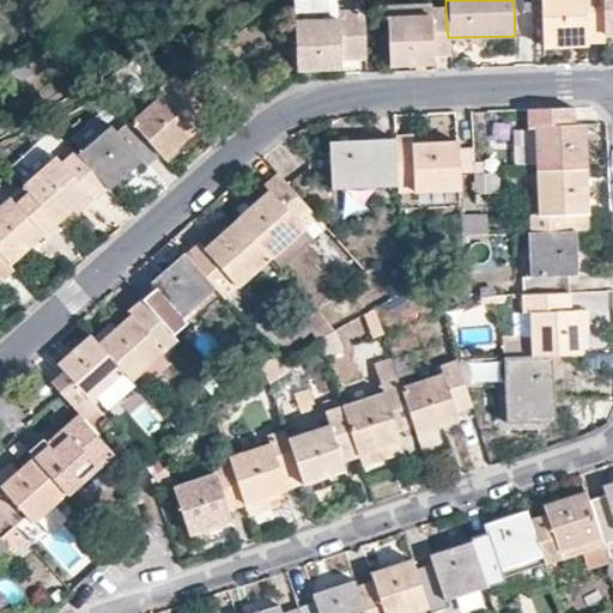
[(600,0),(539,0),(541,35),(586,34),(586,41),(602,41),(601,32),(600,0)]
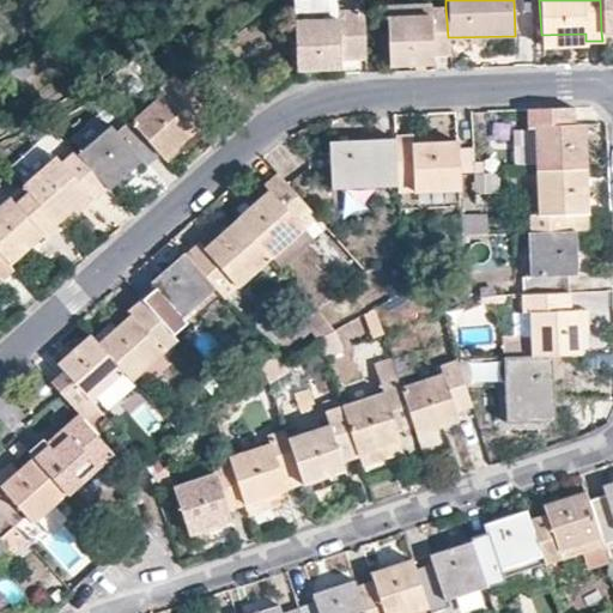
[(612,0),(600,0),(601,32),(612,31),(612,0)]
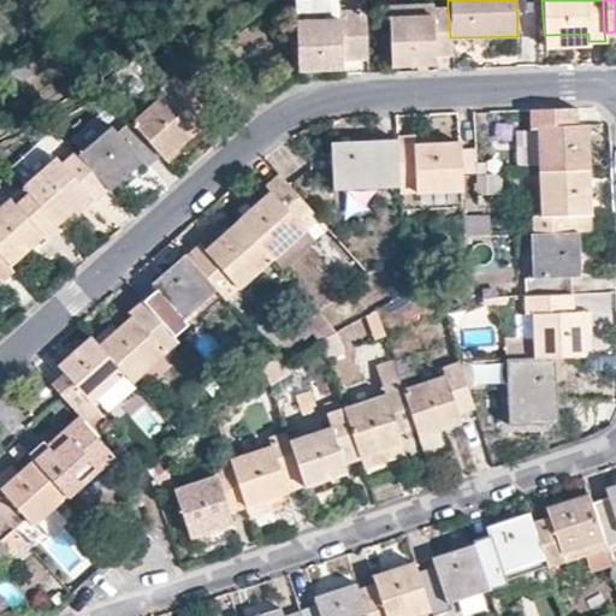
[(339,19),(339,13),(338,1),(294,4),(294,22),(339,19)]
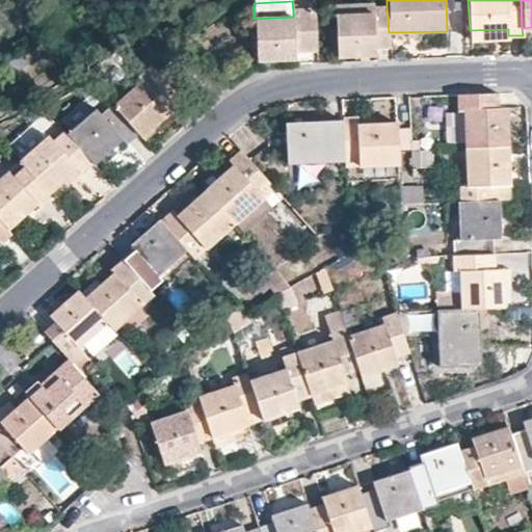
[(335,4),(335,16),(374,14),(373,7),(373,3),(335,4)]
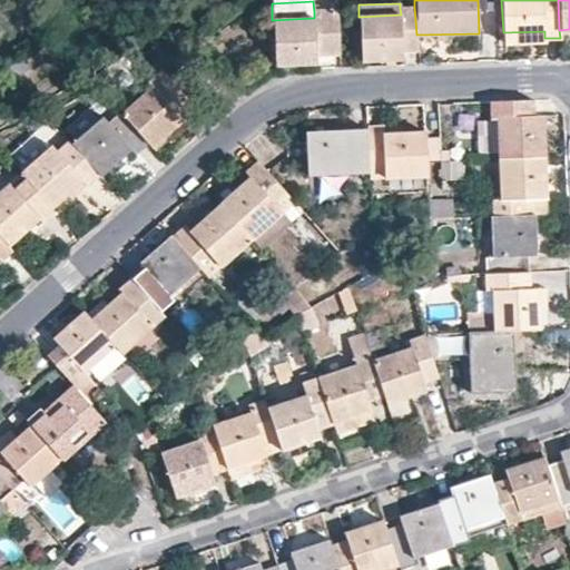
[(402,51),(416,50),(416,35),(414,7),(400,8),(401,15),(359,17),(361,60),(402,58),(402,51)]
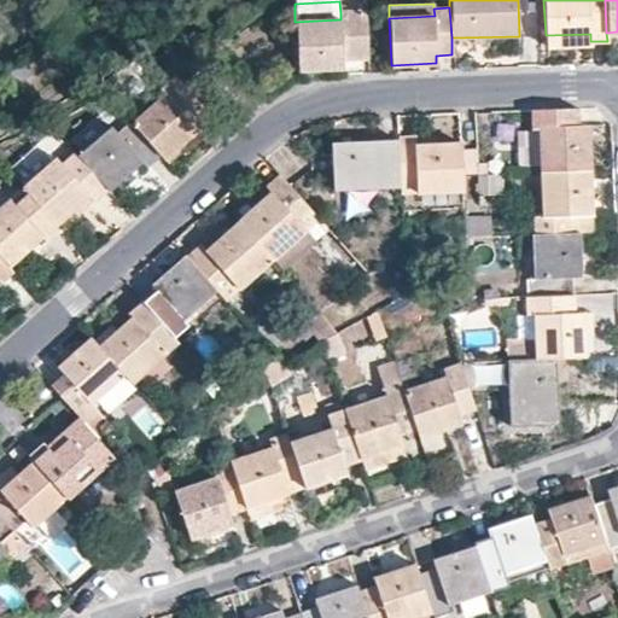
[(368,57),(366,12),(340,13),(340,19),(295,22),(297,69),(342,68),(340,58),(368,57)]
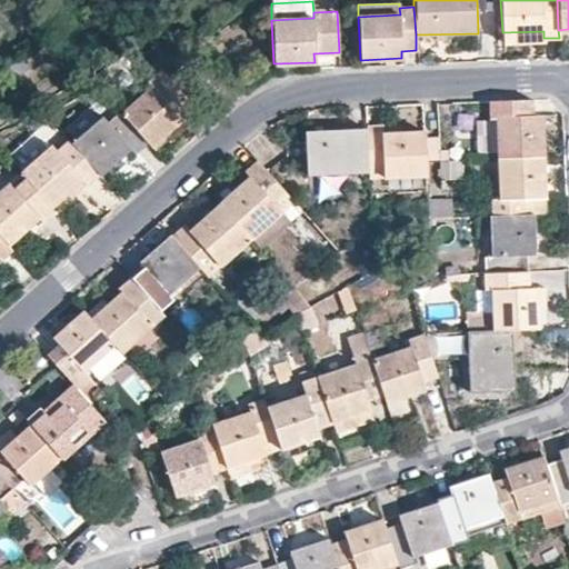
[(502,32),(502,42),(543,41),(543,38),(543,31),(502,32)]
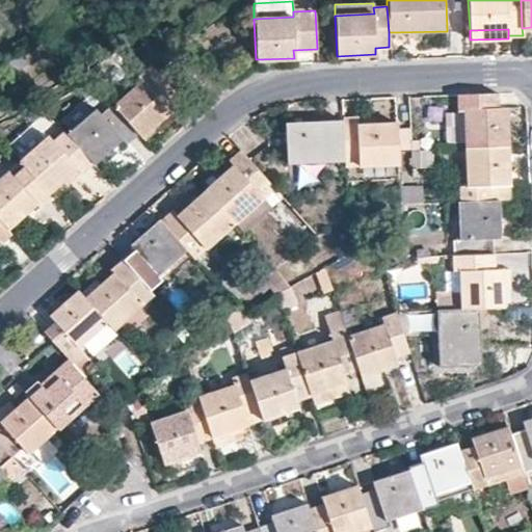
[(175,95),(149,67),(137,76),(141,81),(113,105),(137,133),(140,136),(168,111),(163,105),(175,95)]
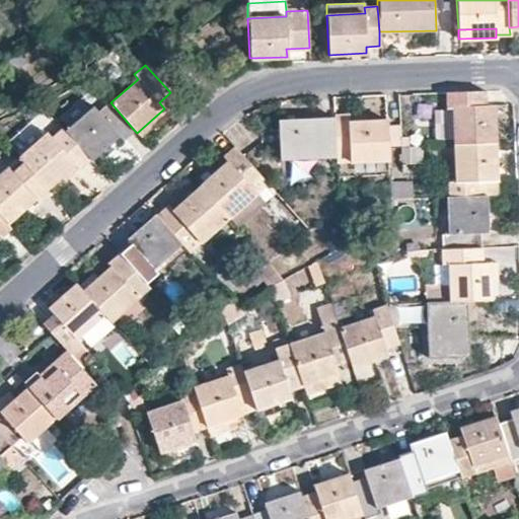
[(484,90),(446,91),(446,106),(454,106),(455,143),(494,142),(492,105),(485,105),(484,90)]
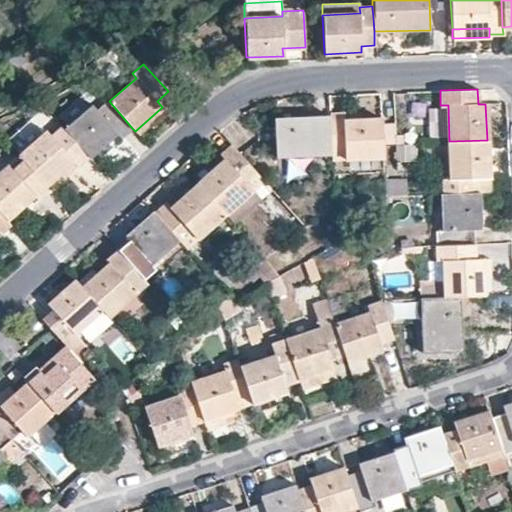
[(109,101),(107,100),(96,109),(91,104),(63,127),(86,154),(90,158),(118,134),(121,138),(132,128),(109,101)]
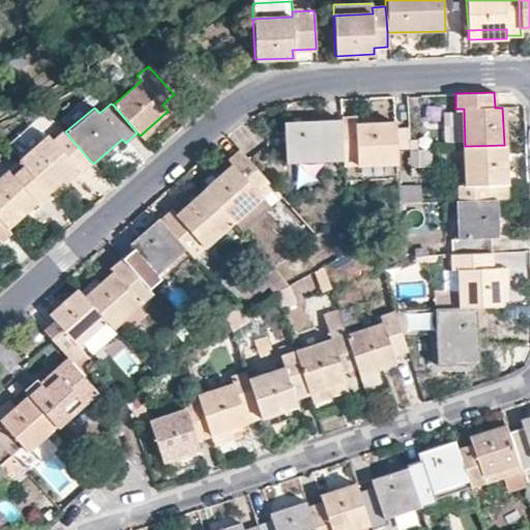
[(393,149),(392,123),(357,124),(355,117),(340,117),(340,120),(342,159),(342,165),(394,163),(393,149)]
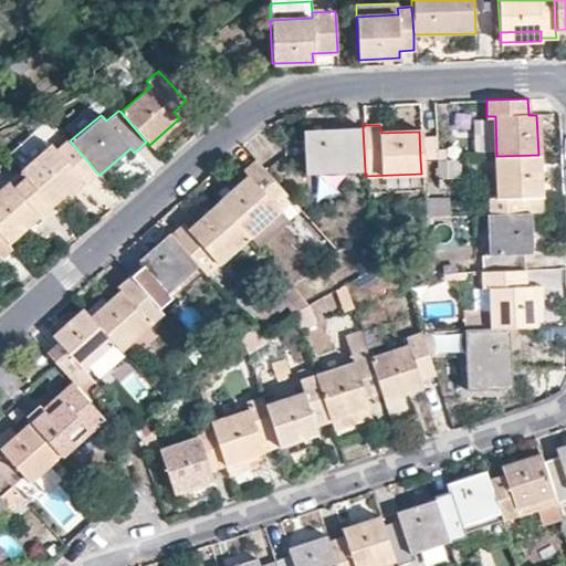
[(365,170),(363,128),(303,130),(304,173),(365,170)]
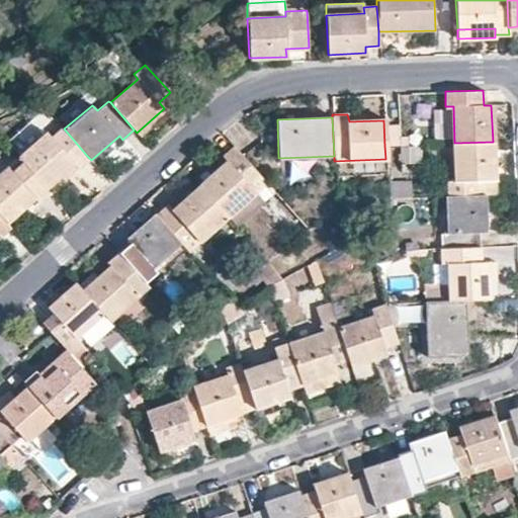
[(45,133),(17,157),(45,187),(72,163),(76,166),(87,156),(64,128),(62,127),(50,138),(45,133)]
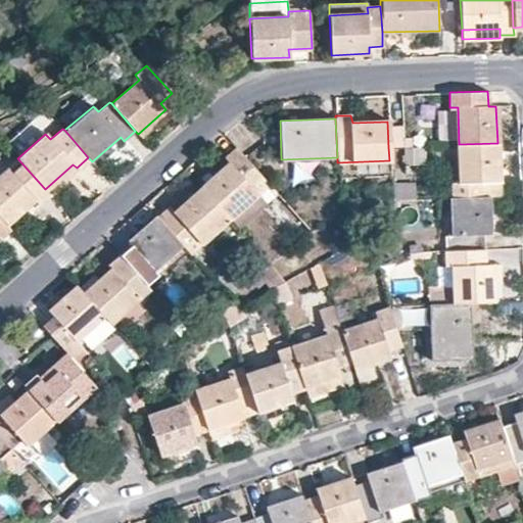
[(497,143),(459,144),(461,181),(454,181),(454,198),(489,196),(491,196),(490,180),(498,180),(497,143)]
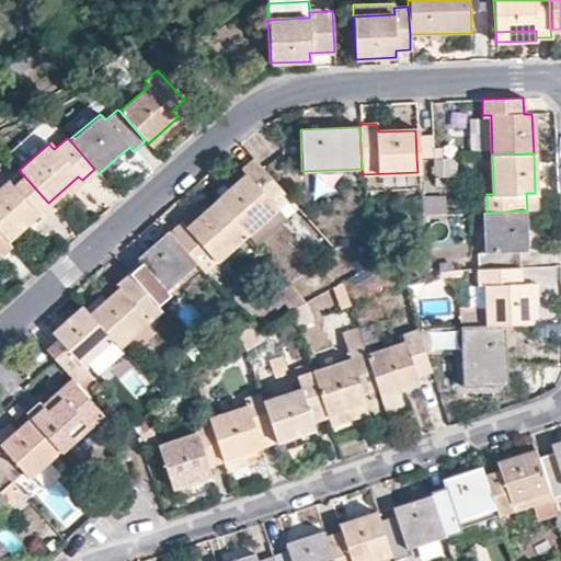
[(442,157),(433,157),(434,178),(443,178),(442,157)]
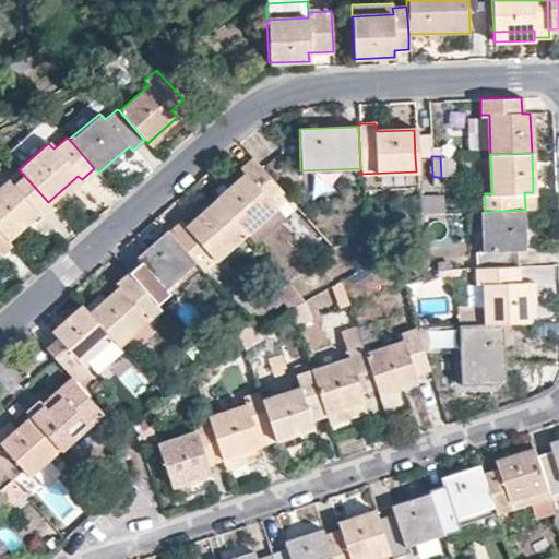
[(287,200),(253,162),(241,171),(247,178),(217,205),(246,237),(287,200)]
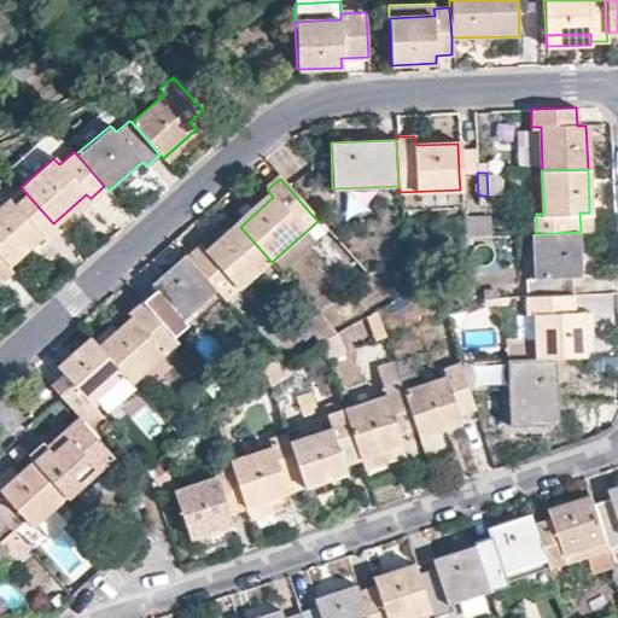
[(21,187),(0,204),(0,257),(6,264),(24,249),(40,234),(45,240),(58,228),(53,223),(21,187)]
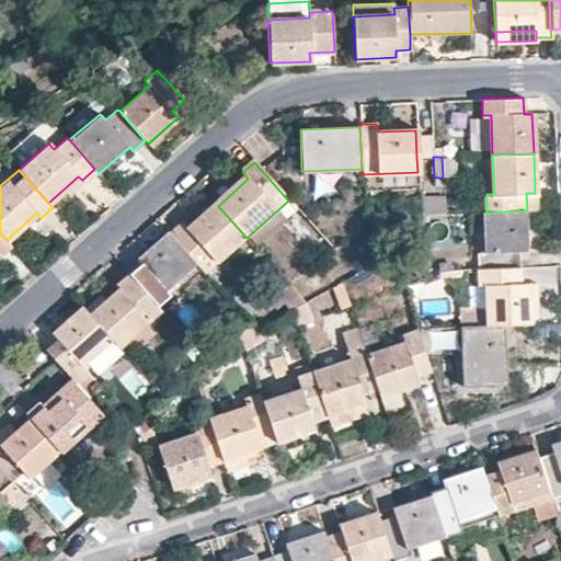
[(536,210),(535,193),(526,193),(527,210),(536,210)]
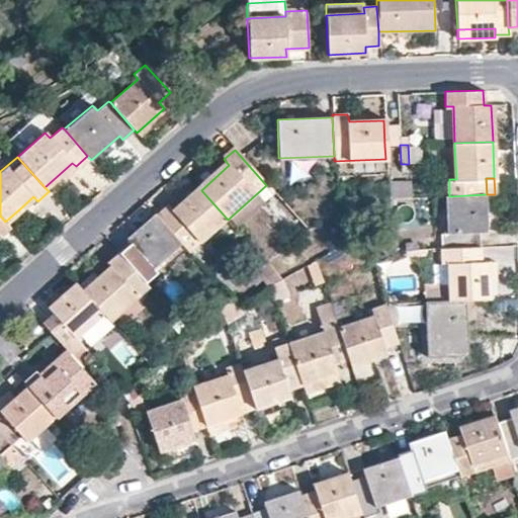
[(411,180),(402,180),(402,198),(411,198),(411,180)]
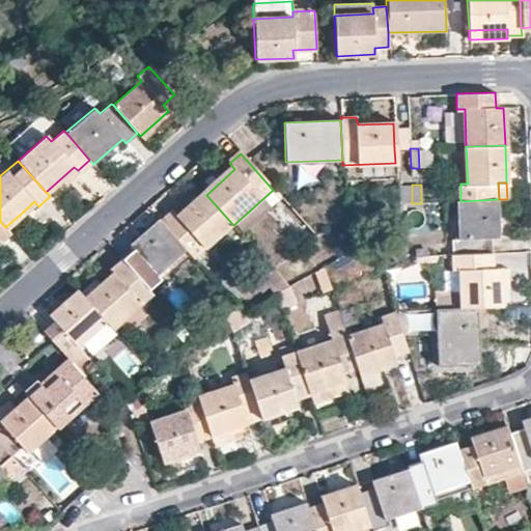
[(194,260),(233,225),(206,195),(179,219),(174,214),(162,225),(188,253),(194,260)]
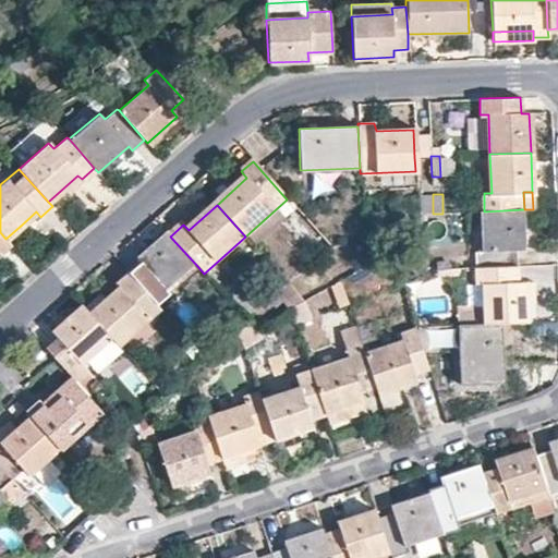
[(522,209),(484,211),(478,211),(481,251),(474,251),(475,268),(516,266),(517,250),(524,250),(522,209)]
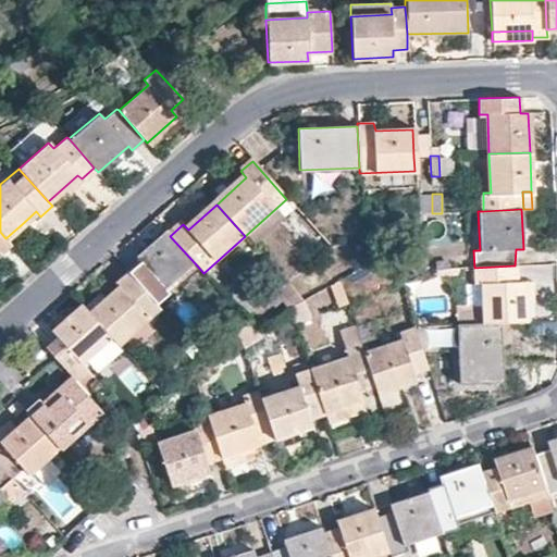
[(26,230),(40,217),(36,211),(22,224),(26,230)]
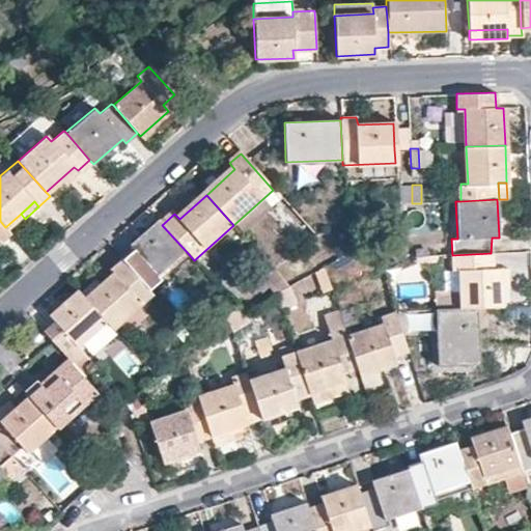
[(0,240),(9,232),(5,227),(0,221),(0,240)]
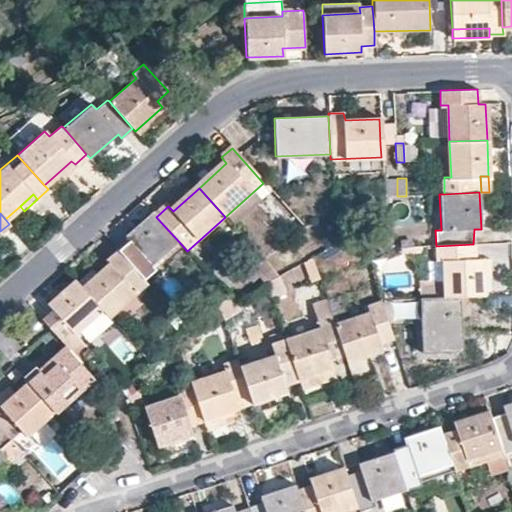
[(120,253),(146,282),(157,272),(154,268),(181,244),(156,217),(153,214),(126,238),(131,243),(120,253)]
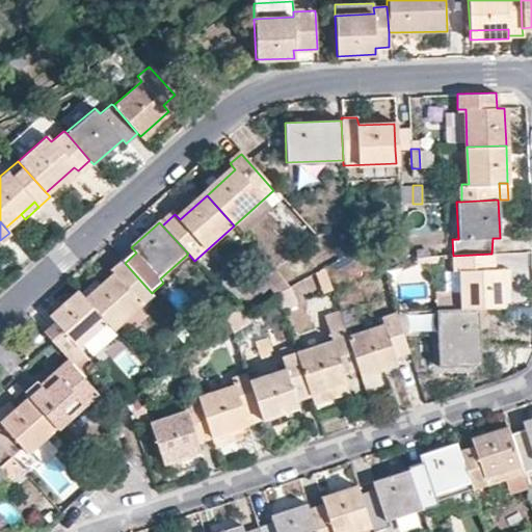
[(427,247),(416,247),(416,258),(428,258),(427,247)]
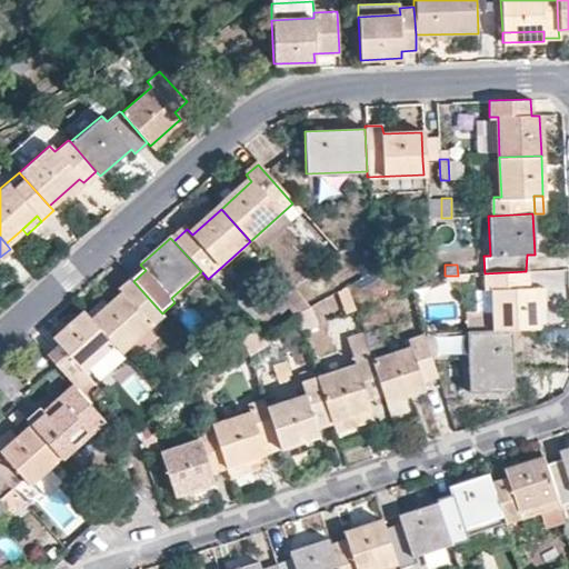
[(527,287),(526,271),(485,273),(485,289),(491,289),(492,306),(493,330),(511,329),(538,328),(537,308),(536,287),(527,287)]
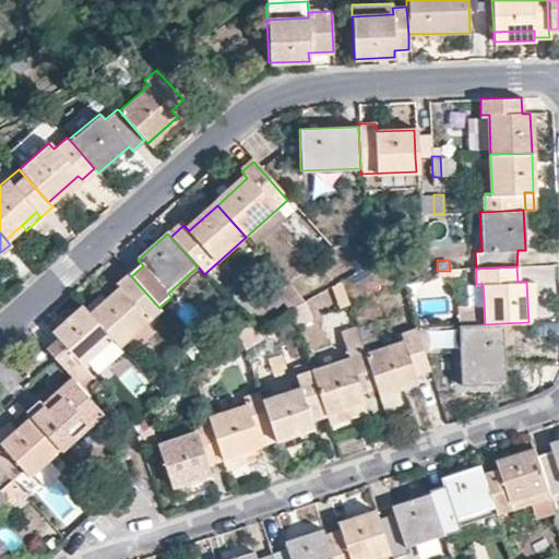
[(113,343),(119,351),(150,323),(146,319),(159,308),(131,276),(118,287),(121,292),(92,319),(113,343)]
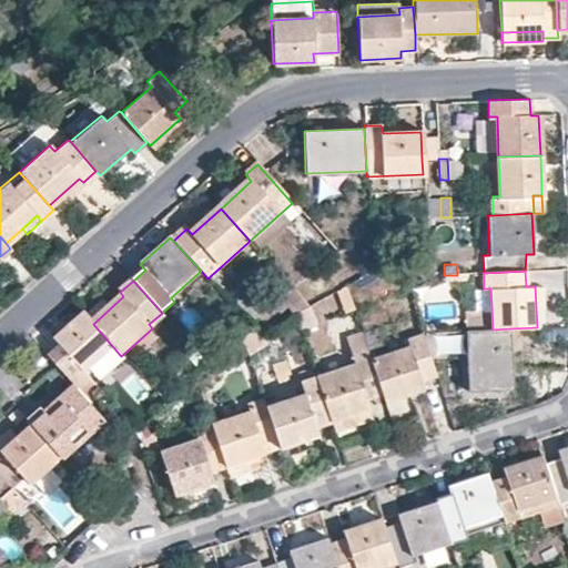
[(466,331),(493,330),(492,311),(465,311),(466,331)]
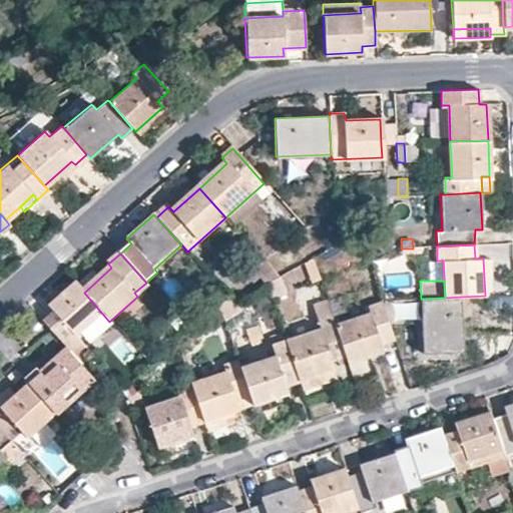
[(42,325),(67,352),(78,342),(76,339),(80,335),(103,315),(84,293),(75,284),(47,309),(53,315),(42,325)]
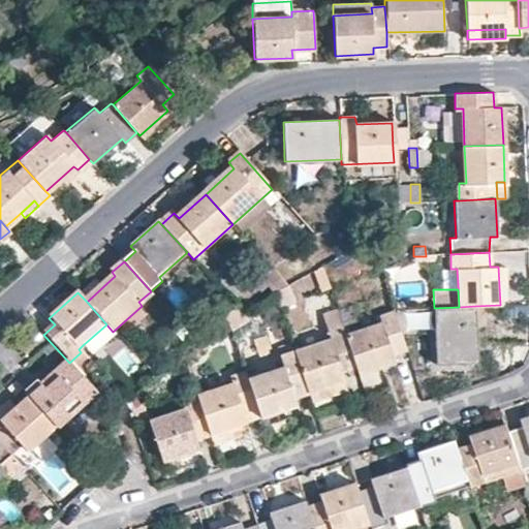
[(350,304),(335,309),(341,325),(356,321),(350,304)]
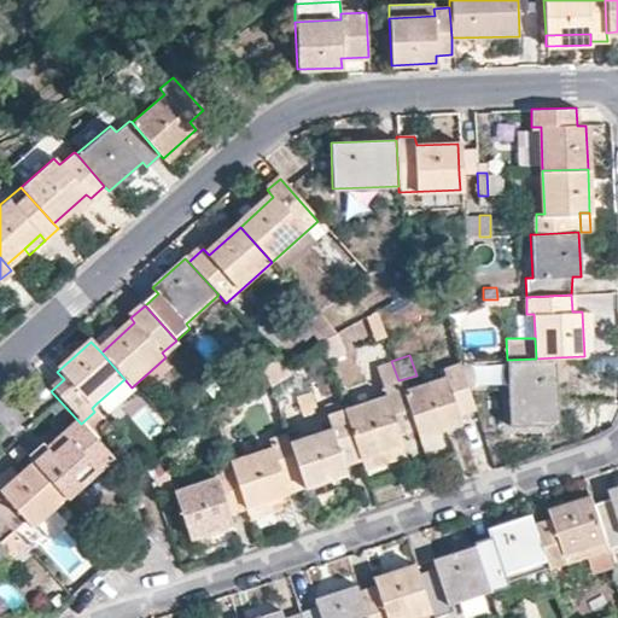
[(557,425),(555,357),(536,359),(507,360),(508,425),(557,425)]
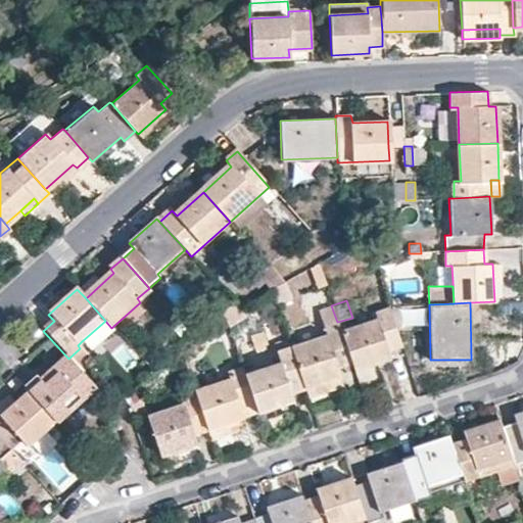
[(337,322),(331,305),(317,311),(325,335),(289,346),(302,387),(338,375),(335,366),(350,361),(340,330),(337,322)]
